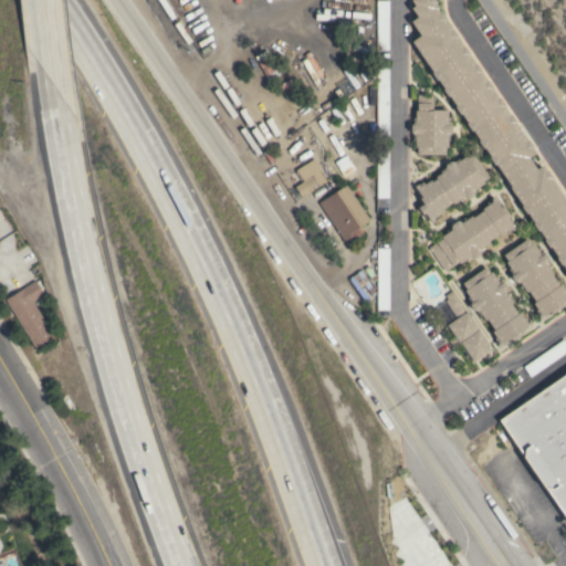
[(388,0),(388,50),(376,50),(376,0),(388,0)]
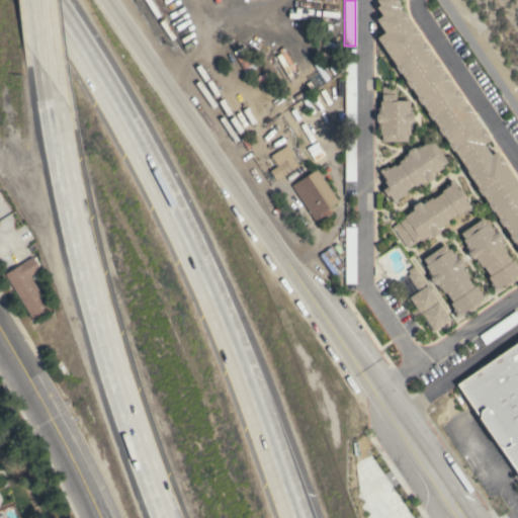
[(499,156),(500,155),(505,162),(503,163),(517,183),(517,182),(517,248),(513,242),(512,242),(507,236),(509,235),(502,226),(501,227),(497,220),(498,219),(492,210),(491,211),(486,204),(487,203),(481,194),(480,195),(476,188),(477,188),(465,171),(466,171),(452,150),(451,151),(446,144),(447,143),(442,135),(441,136),(436,128),(437,128),(431,118),(430,119),(425,112),(426,111),(421,104),(420,104),(415,98),(416,97),(410,88),(409,89),(404,81),(405,80),(400,72),(398,73),(394,66),(395,66),(375,37),(383,32),(374,19),(380,15),(375,7),(378,4),(374,0),(398,0),(399,1),(398,2),(401,6),(399,7),(402,11),(403,10),(407,17),(406,18),(412,27),(413,26),(418,33),(417,34),(423,42),(424,41),(428,49),(427,50),(433,59),(434,58),(439,65),(438,66),(444,74),(445,73),(449,80),(448,81),(454,90),(456,89),(460,95),(459,96),(465,105),(466,104),(470,111),(469,111),(481,128),(483,127),(487,134),(486,136),(489,140),(483,144),(490,155),(496,152),(499,156)]
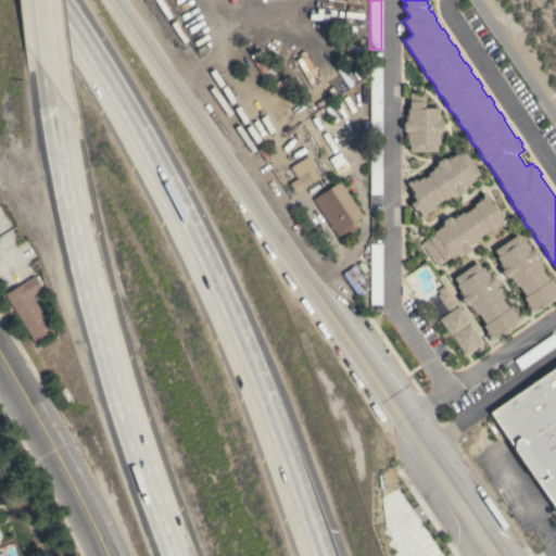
[(381,136),(369,136),(369,62),(381,62),(381,136)]
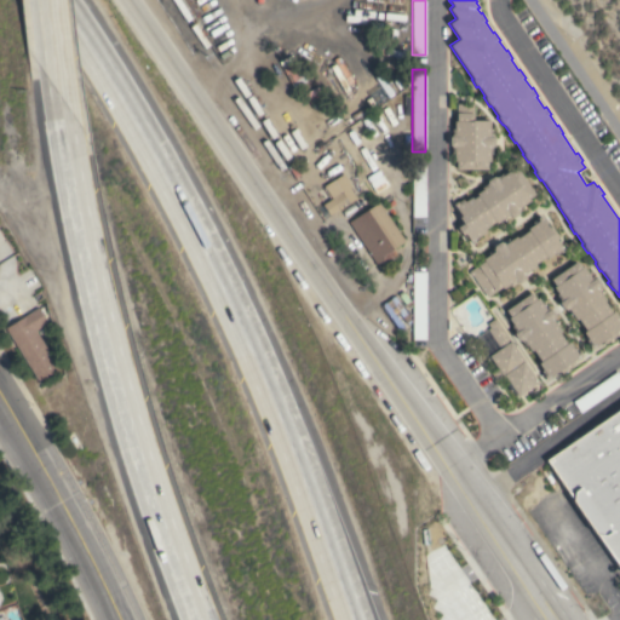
[(455,168),(455,161),(453,161),(453,147),(451,147),(451,145),(448,145),(448,136),(453,136),(453,120),(455,120),(455,104),(472,104),(472,120),(489,120),(489,137),(494,137),(494,145),(492,145),(492,147),(489,147),(489,161),(487,161),(487,168),(455,168)]
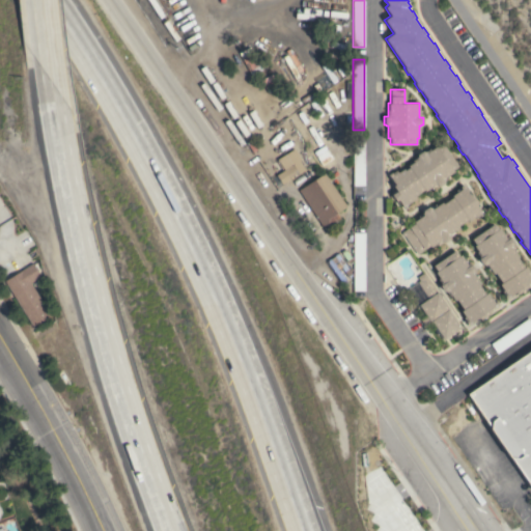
[(457,166),(452,170),(453,171),(447,175),(448,177),(443,180),(444,183),(438,187),(437,185),(431,189),(430,187),(424,191),(423,189),(414,196),(415,198),(406,204),(407,207),(404,208),(398,199),(395,201),(393,198),(391,200),(389,196),(391,194),(390,193),(395,189),(393,186),(394,185),(388,174),(391,172),(392,174),(396,171),(397,172),(403,168),(404,170),(409,167),(408,165),(417,159),(416,157),(417,157),(416,155),(422,150),(423,151),(425,150),(426,152),(436,146),(437,148),(443,144),(457,166)]
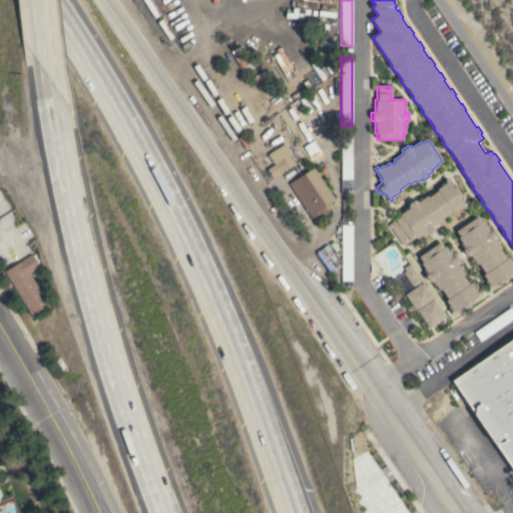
[(273,177),(267,169),(274,164),(268,154),(284,143),(291,153),(289,154),(294,163),(273,177)]
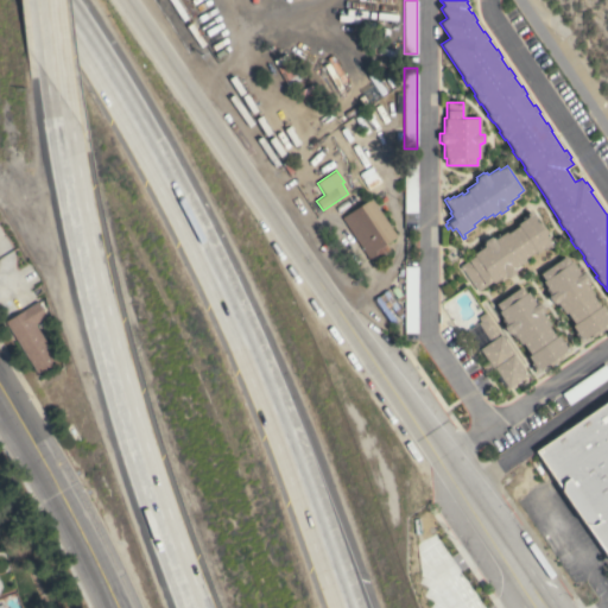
[(396,235),(384,244),(388,251),(371,263),(341,217),(371,198),(396,235)]
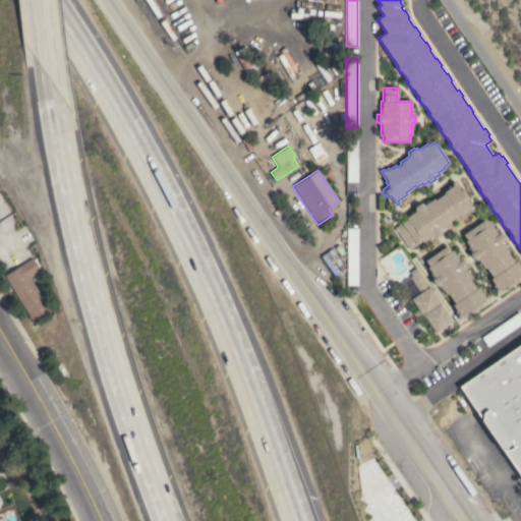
[(394,228),(406,219),(406,218),(415,211),(413,209),(415,208),(414,207),(420,203),(421,204),(422,203),(423,205),(432,198),(435,199),(444,192),(444,191),(452,185),(451,183),(454,181),(460,190),(462,188),(469,199),(467,200),(473,210),(470,212),(466,214),(465,213),(460,217),(458,215),(449,222),(450,223),(445,227),(446,228),(440,232),(441,234),(436,238),(433,236),(428,240),(427,239),(422,242),(421,240),(409,249),(394,228)]
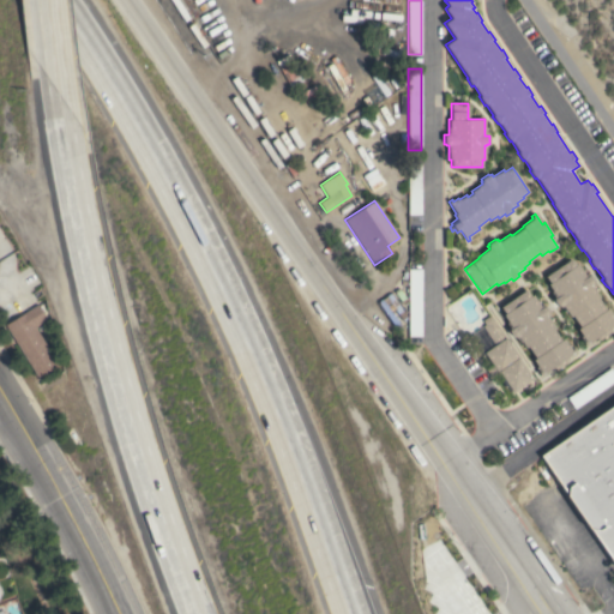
[(571,259),(575,265),(577,264),(582,270),(583,269),(587,276),(589,275),(594,281),(593,282),(594,284),(591,286),(599,296),(597,298),(605,309),(607,308),(613,317),(613,324),(609,327),(611,331),(606,333),(608,337),(605,339),(602,337),(597,341),(596,337),(584,345),(583,342),(585,341),(577,329),(579,327),(571,315),(570,317),(563,306),(560,307),(559,306),(558,306),(553,300),(557,298),(547,284),(549,283),(545,276),(571,259)]
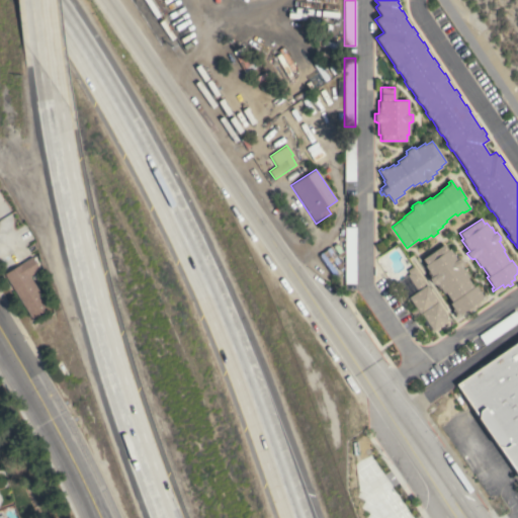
[(355,283),(344,283),(344,227),(355,227),(355,283)]
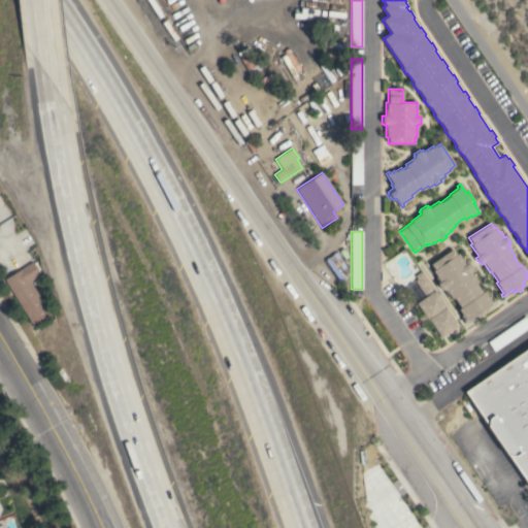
[(452,249),(456,254),(458,254),(461,259),(463,258),(467,264),(468,263),(472,268),(471,269),(472,270),(470,272),(476,282),(474,283),(482,293),(484,291),(491,300),(493,299),(495,302),(486,308),(487,310),(483,314),(485,316),(481,318),(480,317),(475,319),(473,317),(464,323),(462,320),(464,319),(458,309),(460,307),(453,298),(451,299),(444,289),(442,291),(441,289),(441,290),(437,284),(440,282),(432,270),(433,270),(430,264),(452,249)]
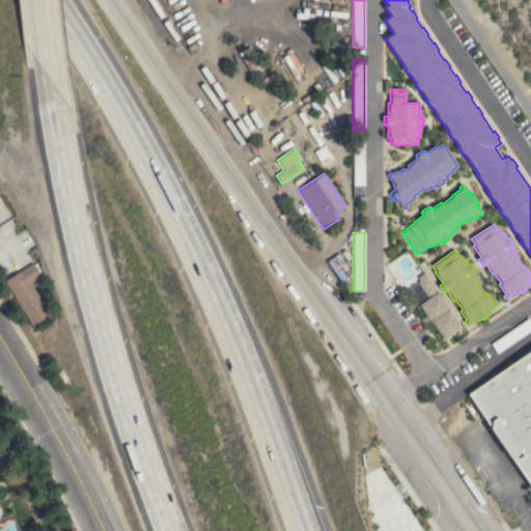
[(4,281),(32,262),(40,276),(29,283),(50,314),(32,326),(4,281)]
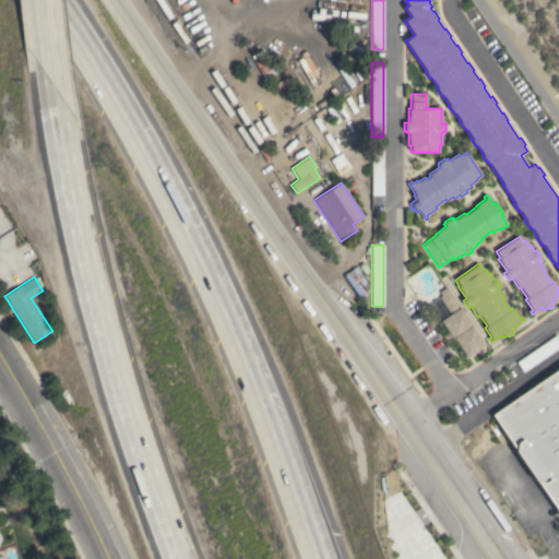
[(487,349),(477,356),(475,352),(466,358),(454,340),(448,344),(441,336),(448,332),(440,321),(450,314),(439,297),(441,295),(438,292),(445,286),(487,349)]
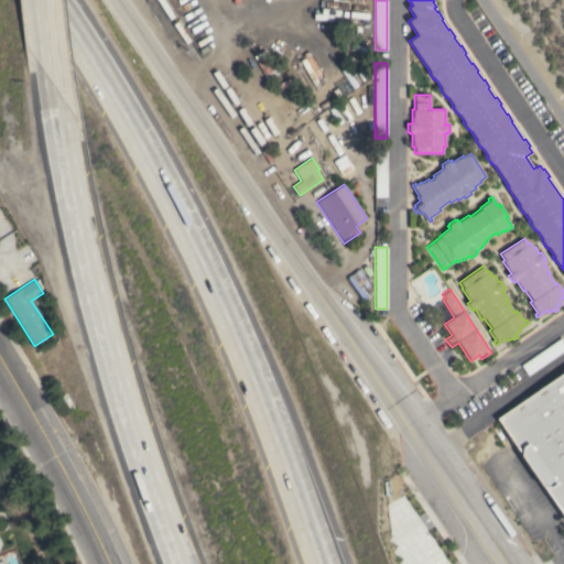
[(563,349),(528,375),(520,365),(561,337),(563,342),(563,349)]
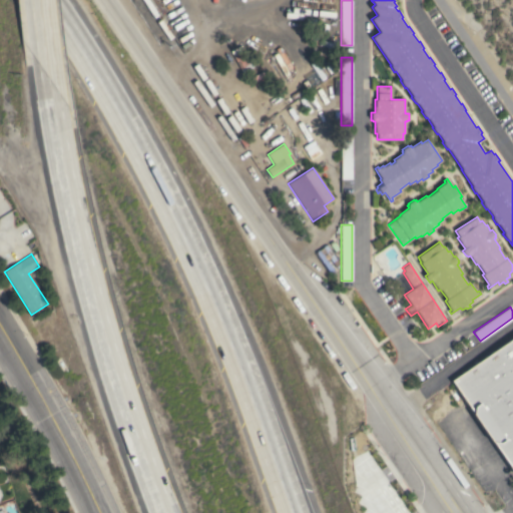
[(512,471),(466,402),(465,403),(461,397),(462,397),(451,380),(512,337),(512,471)]
